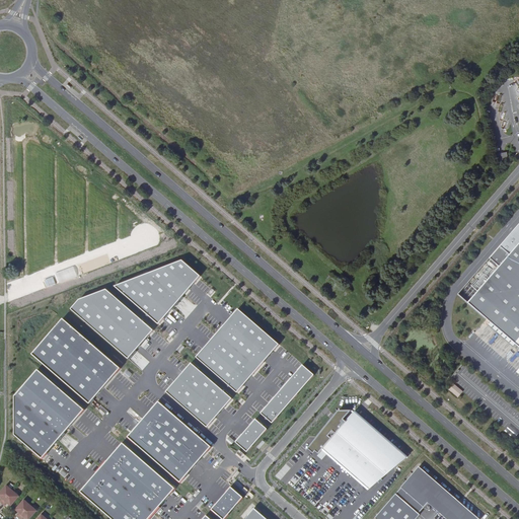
[(507,152),(498,154),(499,160),(508,158),(507,152)]
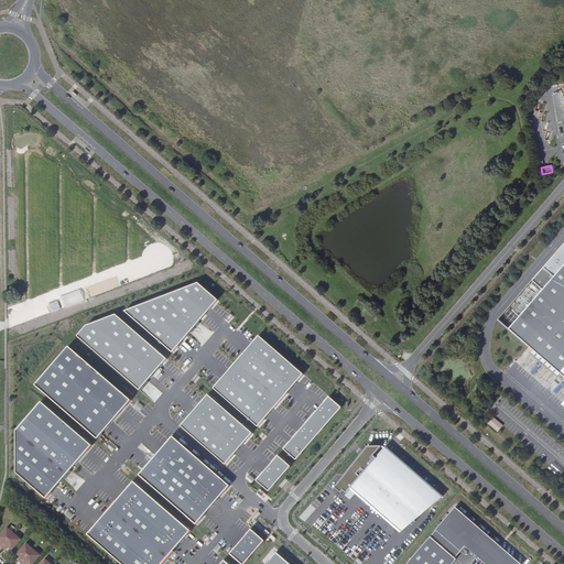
[(563,243),(532,281),(543,291),(509,329),(563,377),(563,243)]
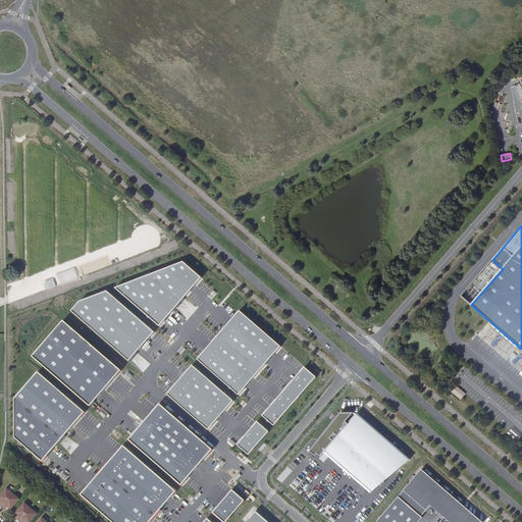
[(503,269),(492,260),(461,296),(471,305),(503,269)]
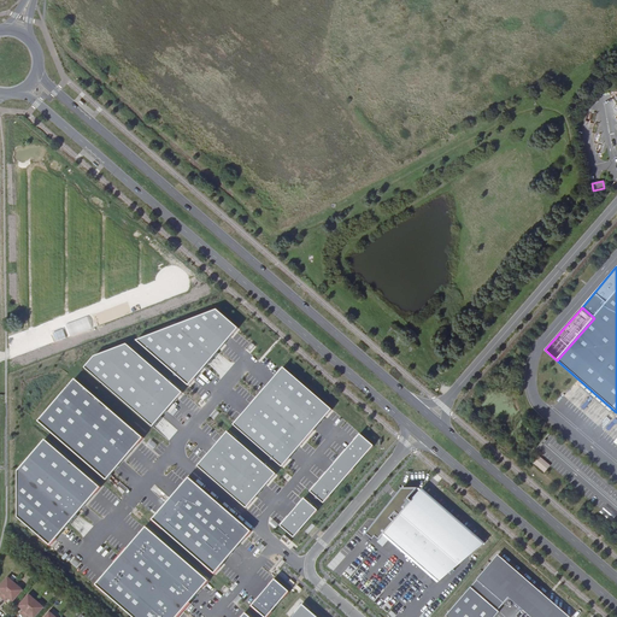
[(136,340),(189,387),(236,330),(215,311),(136,340)]
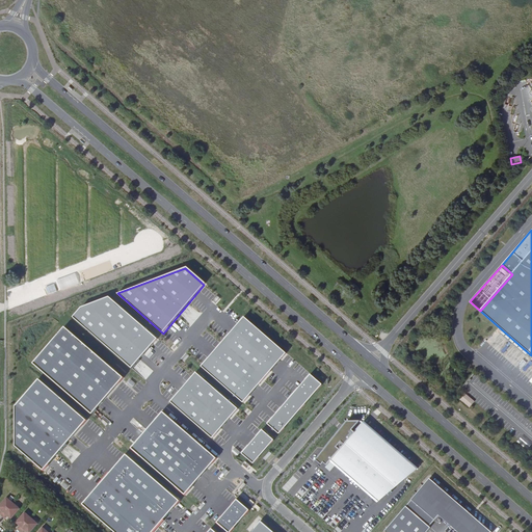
[(212,301),(215,304),(220,299),(217,295),(212,301)]
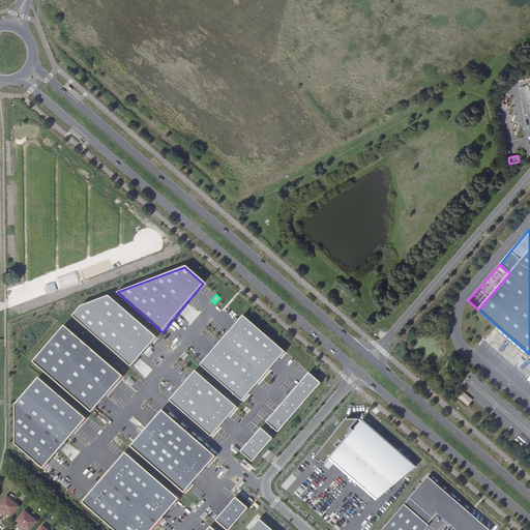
[(130,367),(155,336),(108,296),(80,306),(71,317),(130,367)]
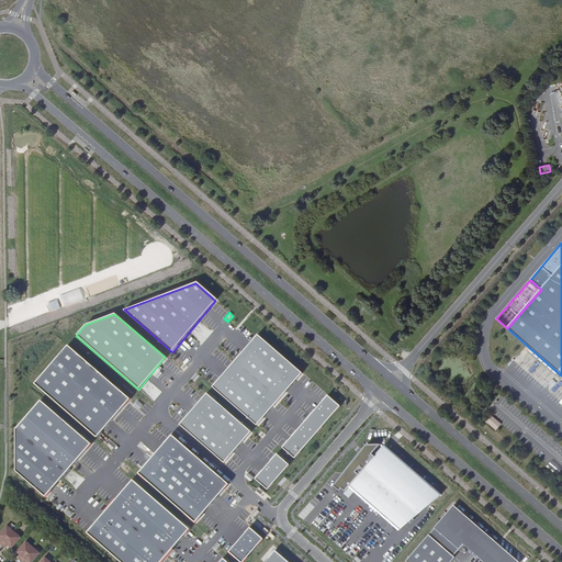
[(212,388),(256,426),(301,373),(257,335),(212,388)]
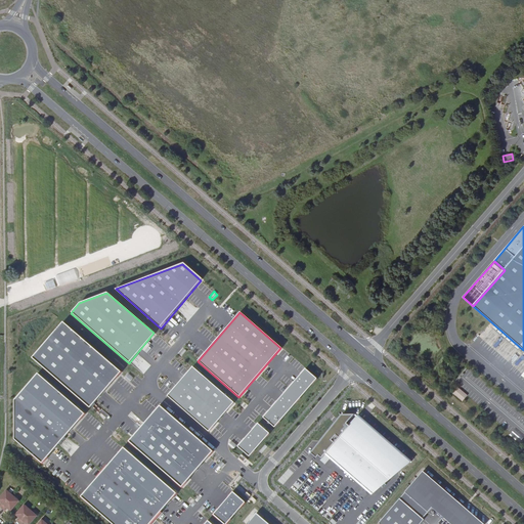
[(122,372),(66,323),(34,359),(90,407),(122,372)]
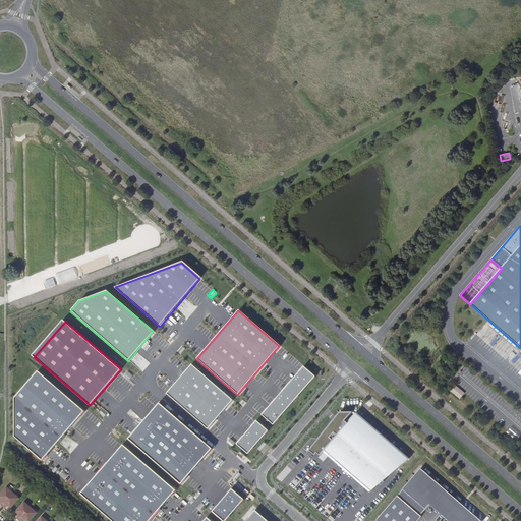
[(233,401),(191,365),(167,394),(208,428),(233,401)]
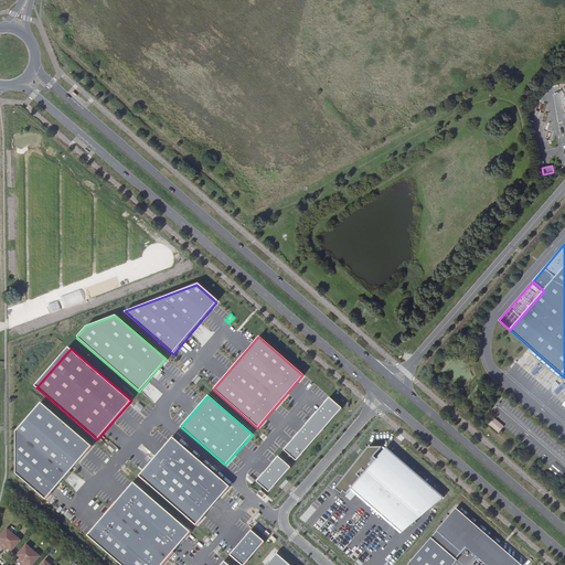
[(284,450),(295,460),(341,408),(330,398),(284,450)]
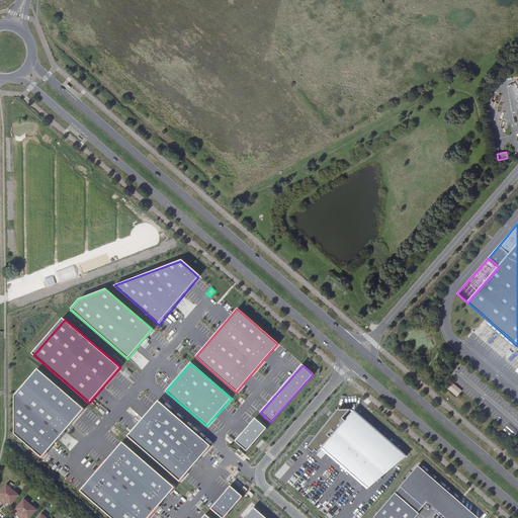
[(126,368),(122,372),(128,377),(132,373),(126,368)]
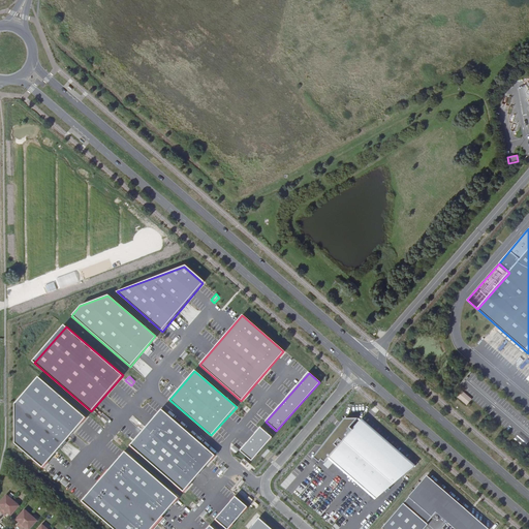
[(38,378),(16,405),(16,444),(43,468),(86,418),(38,378)]
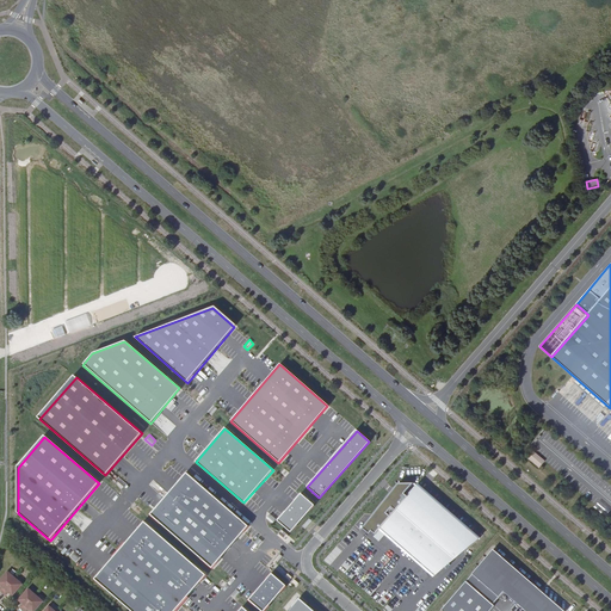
[(538,468),(545,461),(534,451),(528,458),(538,468)]
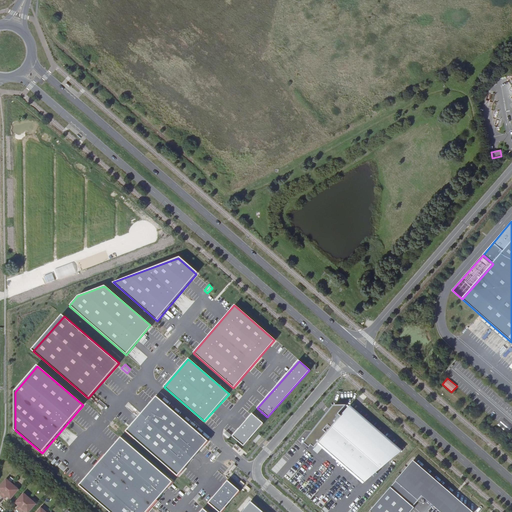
[(209,441),(157,396),(127,431),(179,476),(209,441)]
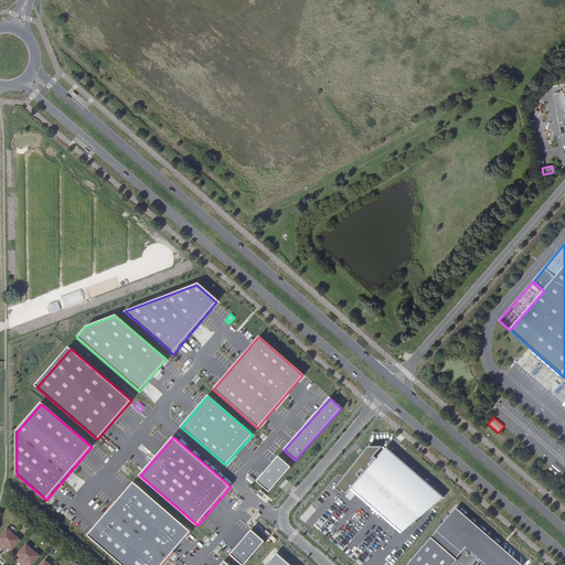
[(369,447),(336,486),(337,487),(334,489),(341,494),(343,491),(347,494),(352,488),(402,531),(441,497),(386,448),(369,447)]
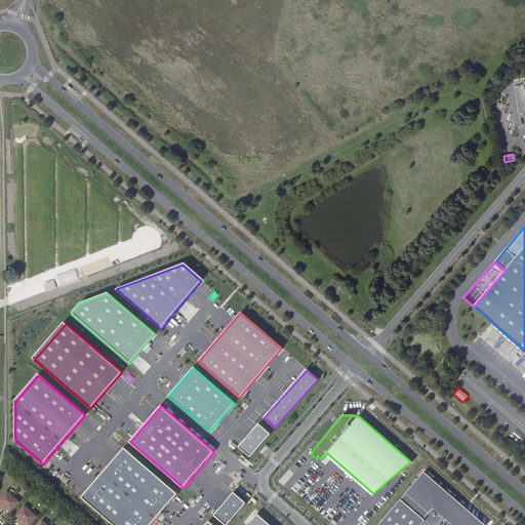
[(239,447),(249,456),(270,434),(258,423),(239,447)]
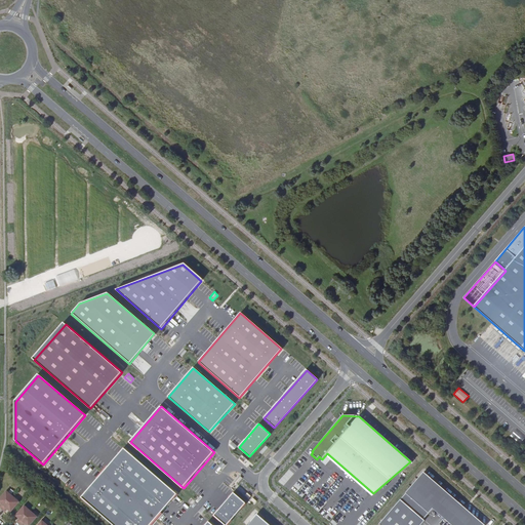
[(259,452),(261,454),(268,448),(266,446),(259,452)]
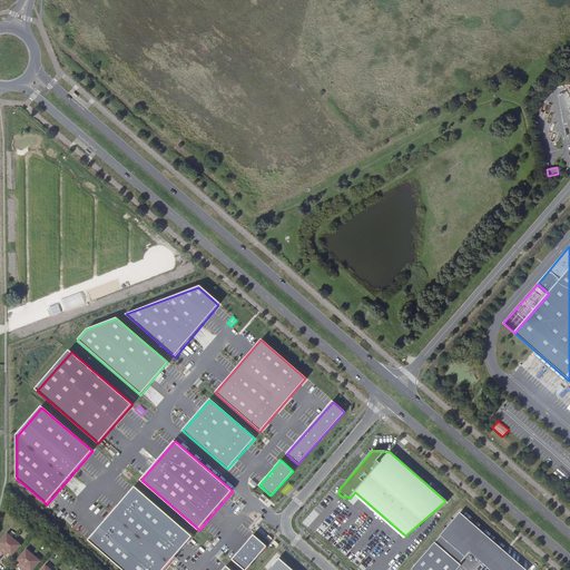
[(174,557),(192,537),(135,488),(117,509),(116,507),(105,520),(106,521),(89,541),(123,569),(166,569),(176,559),(174,557)]
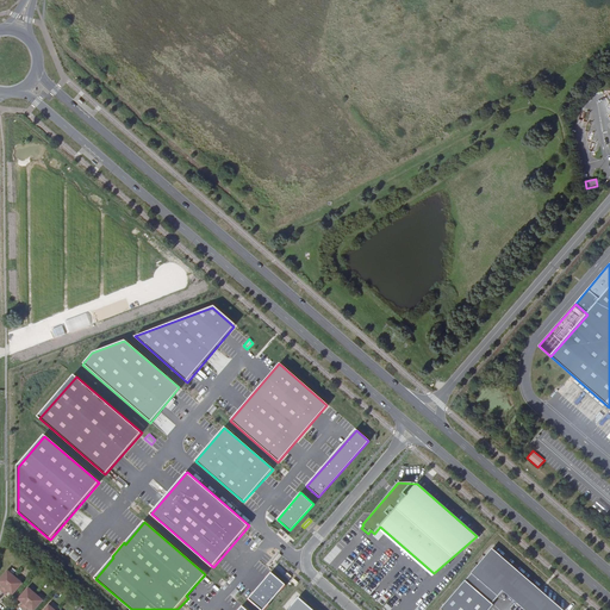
[(540,590),(493,549),(441,609),(489,609),(495,604),(492,603),(503,590),(526,609),(556,609),(537,593),(540,590)]
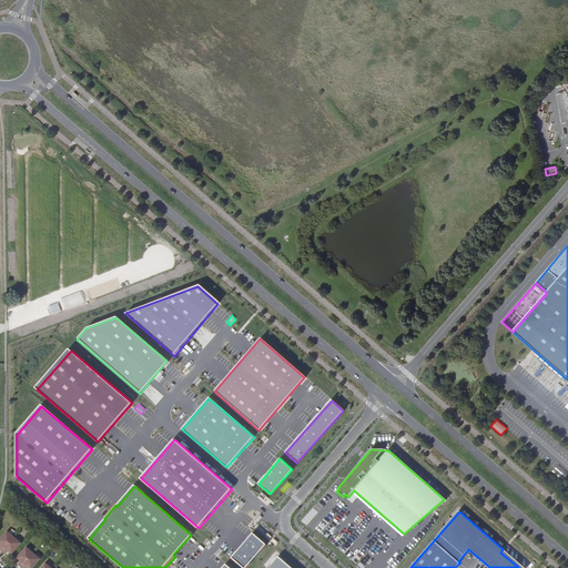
[(338,536),(336,533),(335,534),(311,513),(305,519),(332,541),(335,538),(336,538),(338,536)]
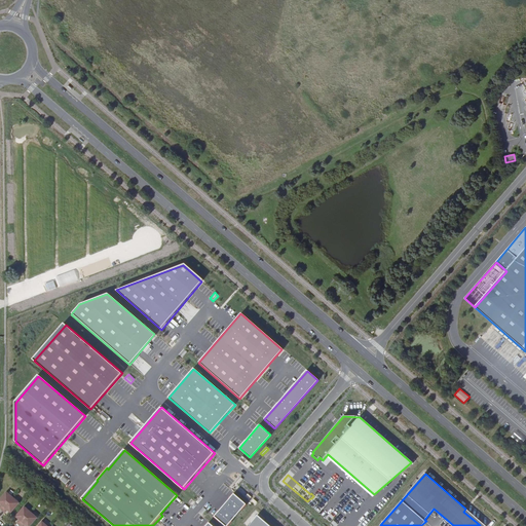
[(6,492),(0,499),(0,502),(2,504),(0,506),(0,508),(5,513),(7,510),(11,513),(20,503),(6,492)]
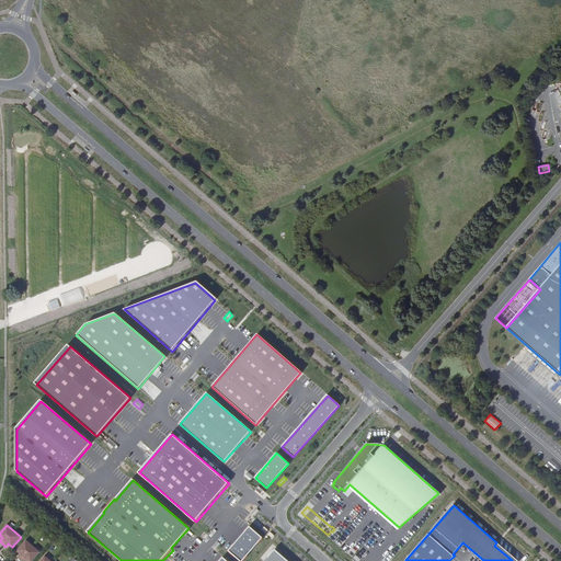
[(242,560),(262,539),(250,528),(230,551),(242,560)]
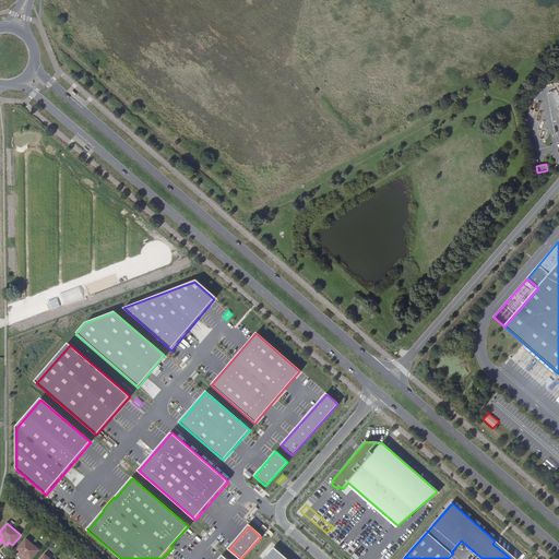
[(490,537),(492,534),(484,526),(482,528),(490,537)]
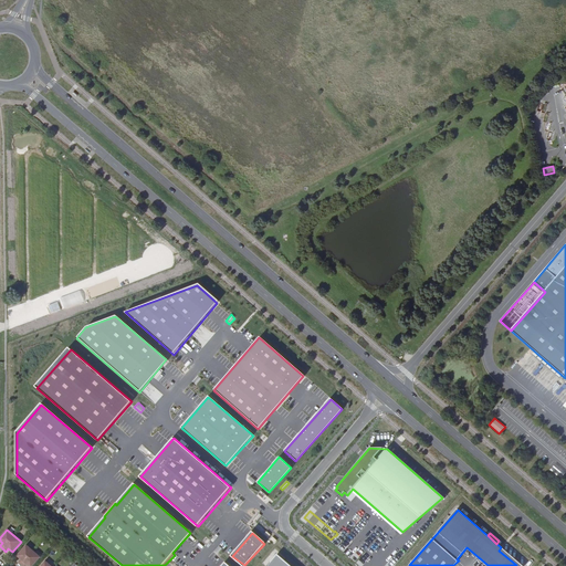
[(27,545),(18,556),(21,559),(18,563),(22,565),(25,565),(28,565),(29,565),(32,565),(40,557),(27,545)]
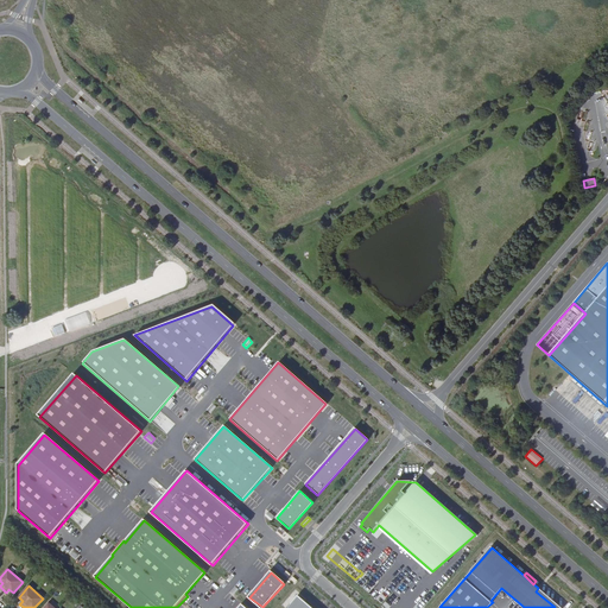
[(286,601),(290,603),(298,594),(295,590),(286,601)]
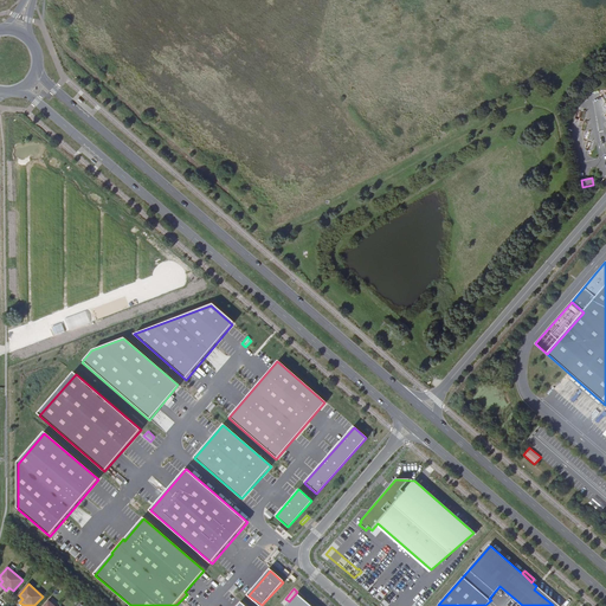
[(310,605),(297,594),(287,605),(310,605)]
